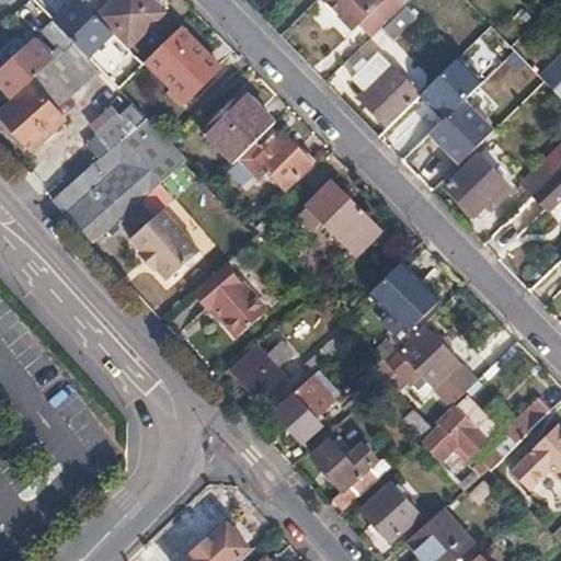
[(145,0),(119,0),(100,20),(126,47),(159,14),(145,0)]
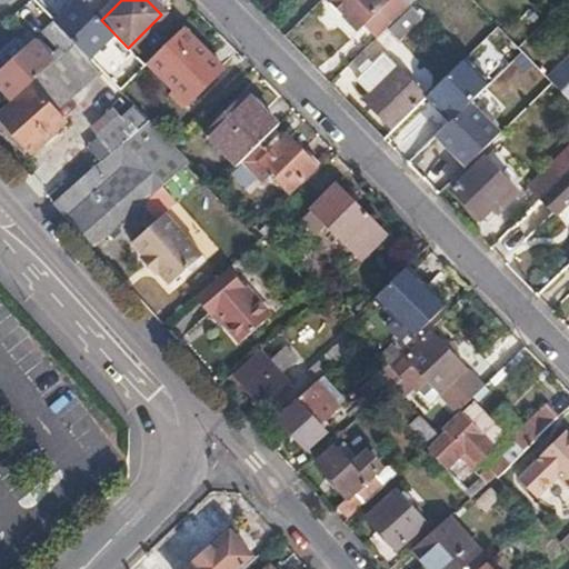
[(362,25),(376,38),(388,26),(408,7),(411,3),(408,0),(328,0),(328,1),(356,30),(362,25)]
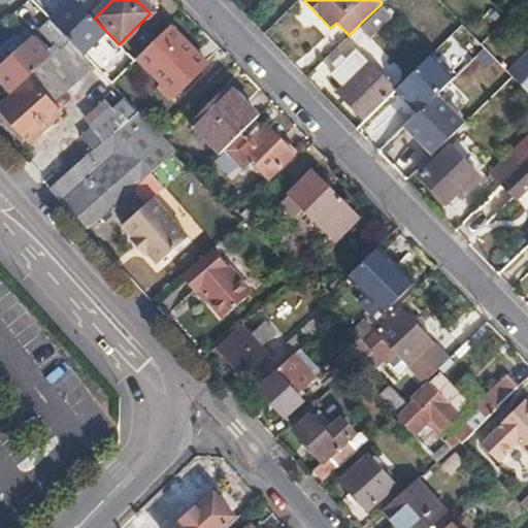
[(378,6),(360,24),(370,35),(390,18),(378,6)]
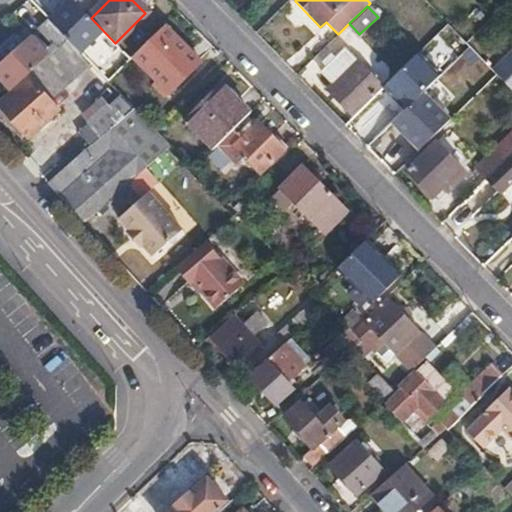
[(0,67),(0,81),(10,93),(67,40),(49,21),(38,31),(50,45),(44,51),(32,39),(0,67)]
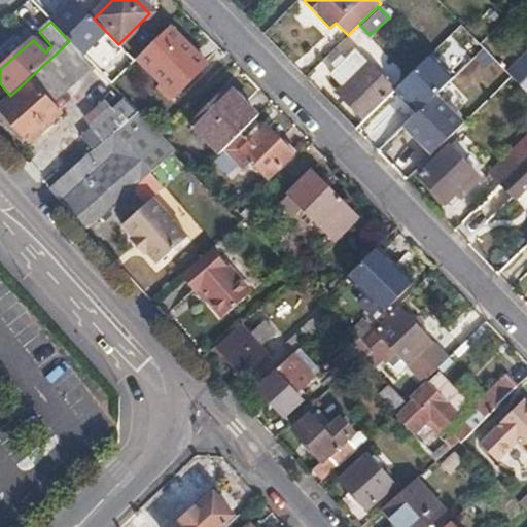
[(204,65),(167,29),(137,59),(173,96),(204,65)]
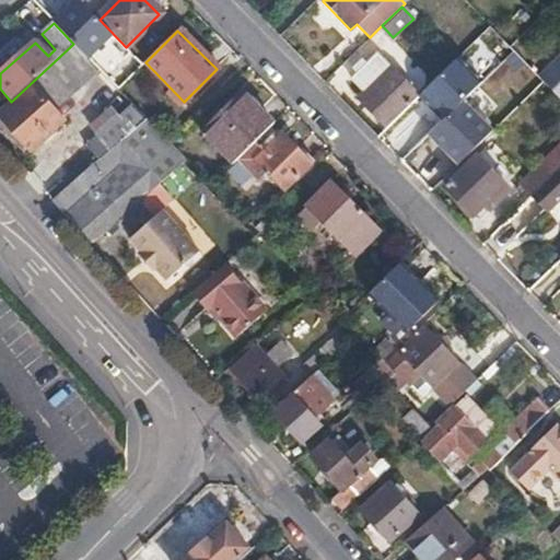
[(73,48),(34,85),(55,109),(94,72),(73,48)]
